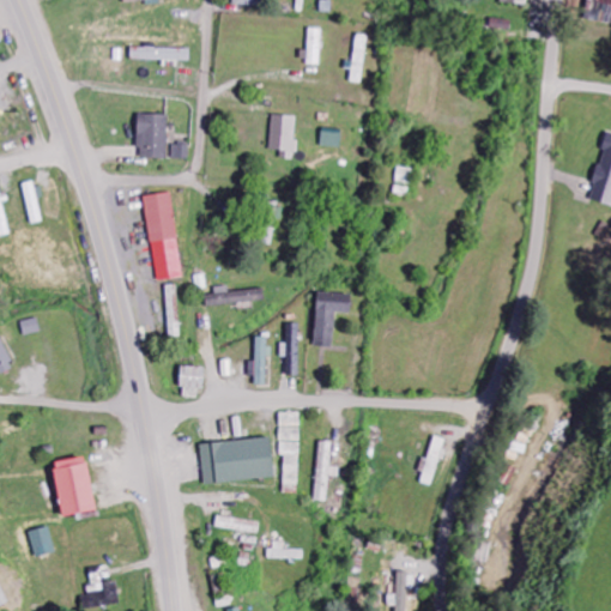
[(586,0),(584,19),(610,23),(610,0),(586,0)]
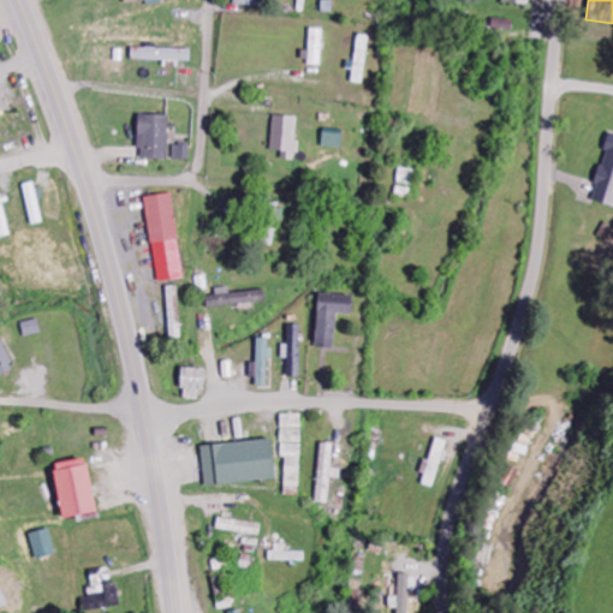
[(322,27),(308,27),(307,64),(320,64),(322,27)]
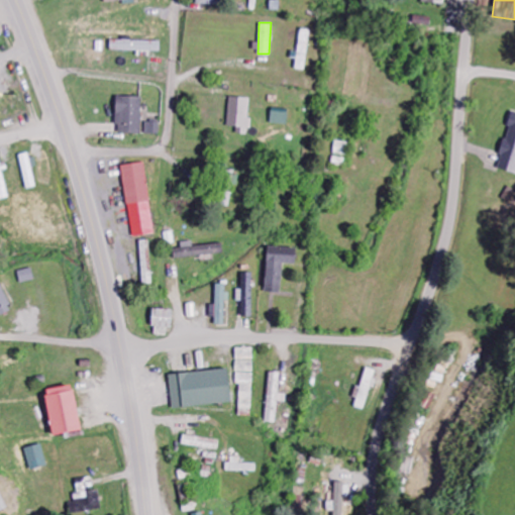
[(304,69),(309,28),(300,27),(294,68),(304,69)]
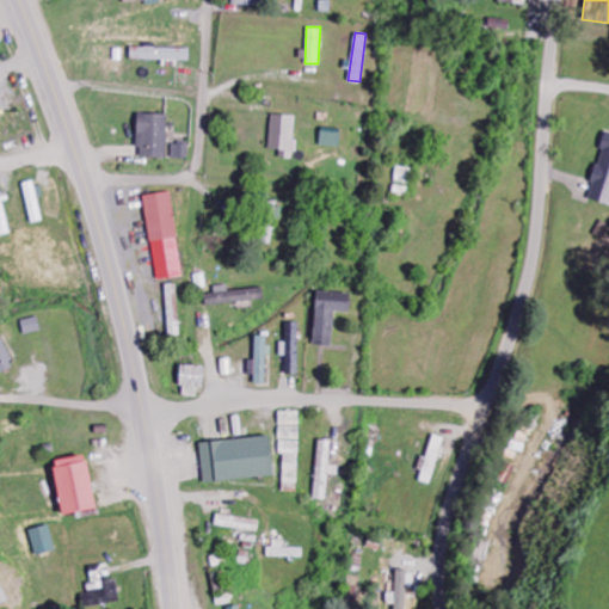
[(188,47),(129,45),(128,57),(188,60),(188,47)]
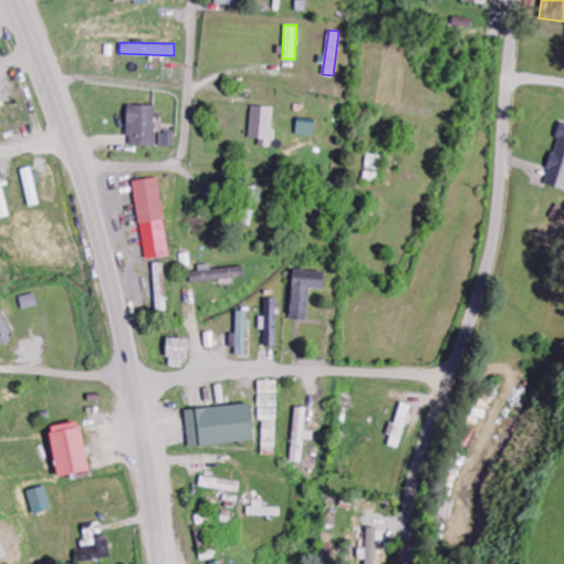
[(126,144),(153,145),(154,104),(127,103),(126,144)]
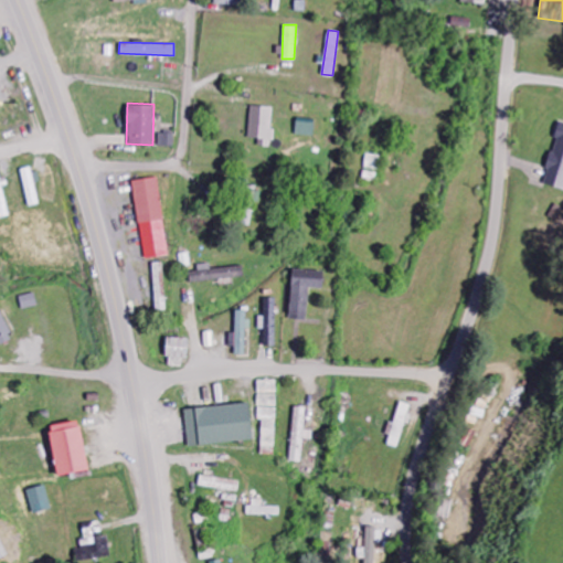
[(246,136),(257,137),(256,145),(271,146),(273,129),(269,129),(273,106),(251,104),(246,136)]
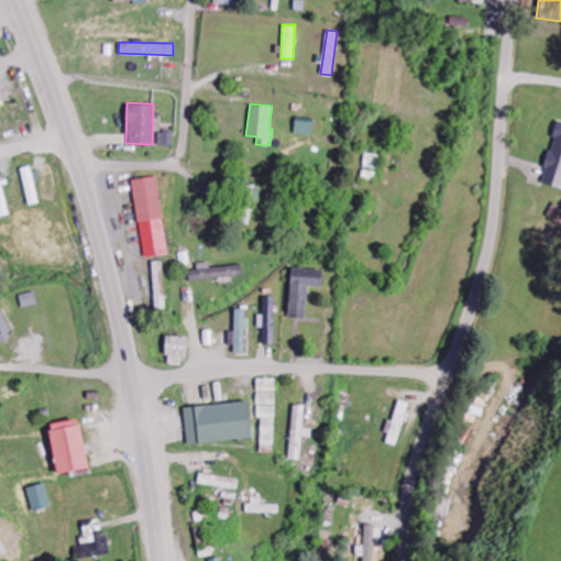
[(560,121),(556,121),(551,138),(552,138),(540,183),(560,187),(560,121)]
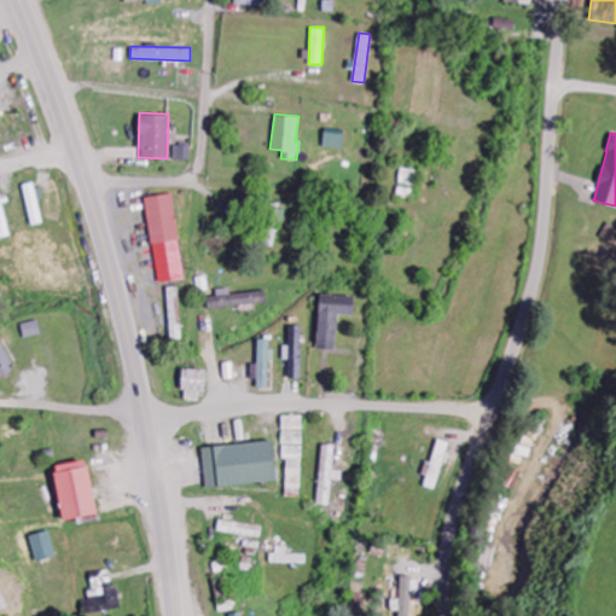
[(172,158),(189,158),(189,144),(173,144),(172,158)]
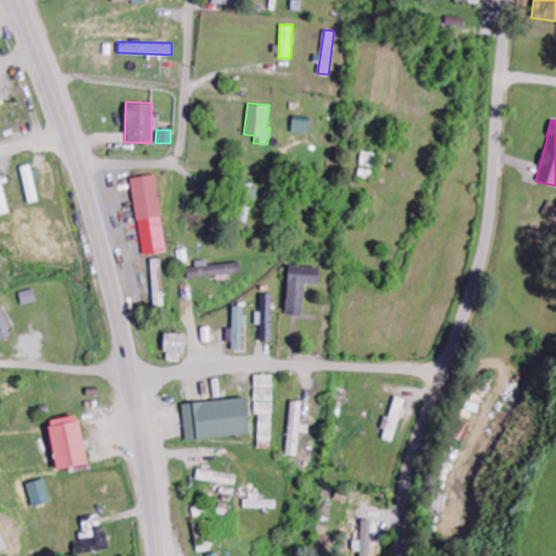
[(20,166),(27,203),(38,201),(29,164),(20,166)]
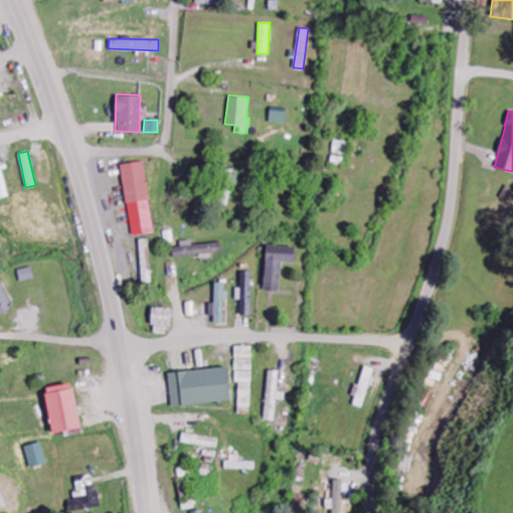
[(121,163),(130,234),(153,230),(143,160),(121,163)]
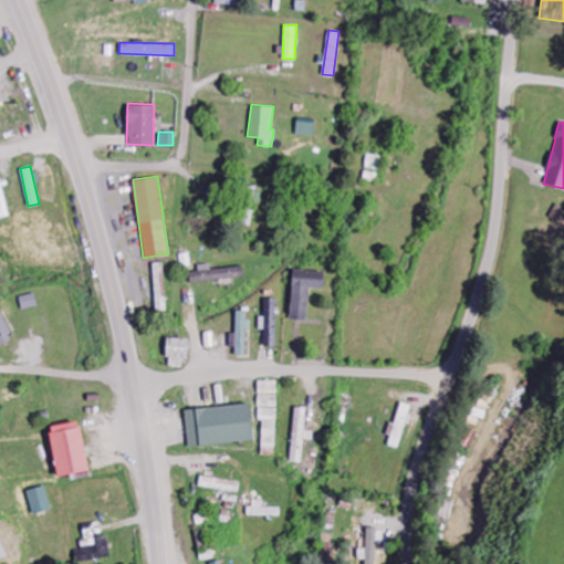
[(0,217),(9,215),(0,181),(0,217)]
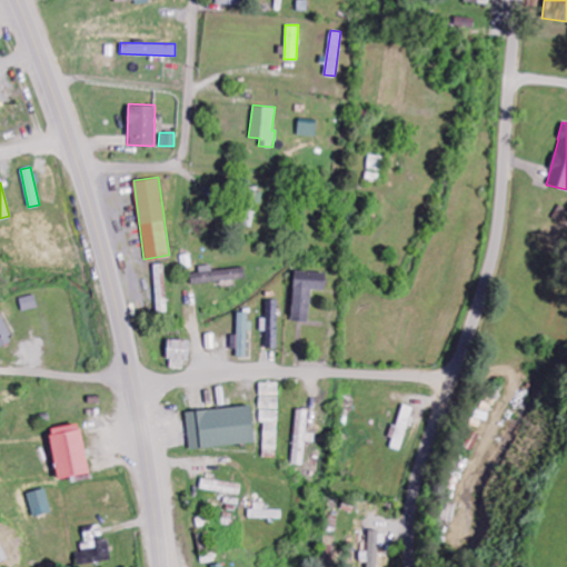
[(165,262),(153,262),(156,311),(167,310),(165,262)]
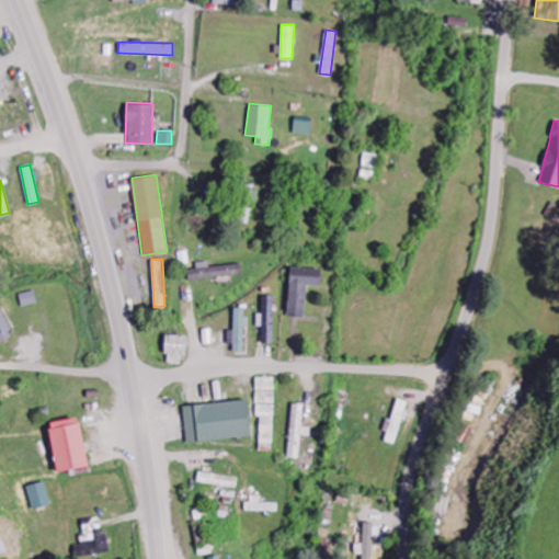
[(189,280),(241,274),(240,262),(207,266),(207,260),(195,262),(196,267),(187,269),(189,280)]
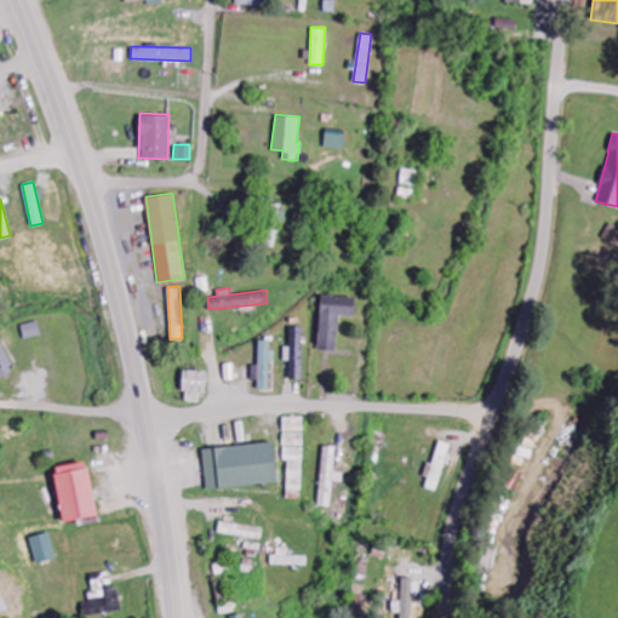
[(318,349),(336,349),(337,314),(353,315),(354,296),(319,295),(318,349)]
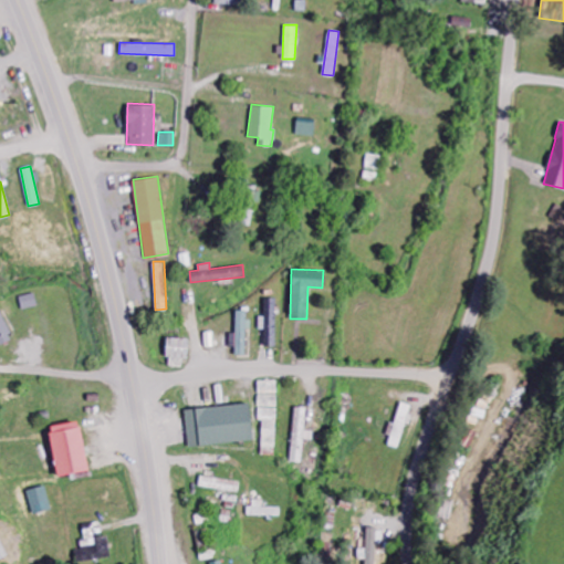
[(274,299),(263,298),(263,317),(259,317),(258,329),(263,329),(263,344),(274,344),(274,299)]
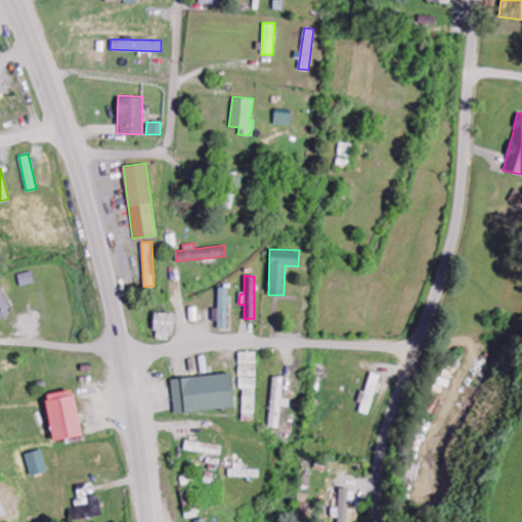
[(217,307),(212,307),(211,320),(217,320),(216,328),(227,329),(228,294),(226,294),(227,287),(217,286),(217,307)]
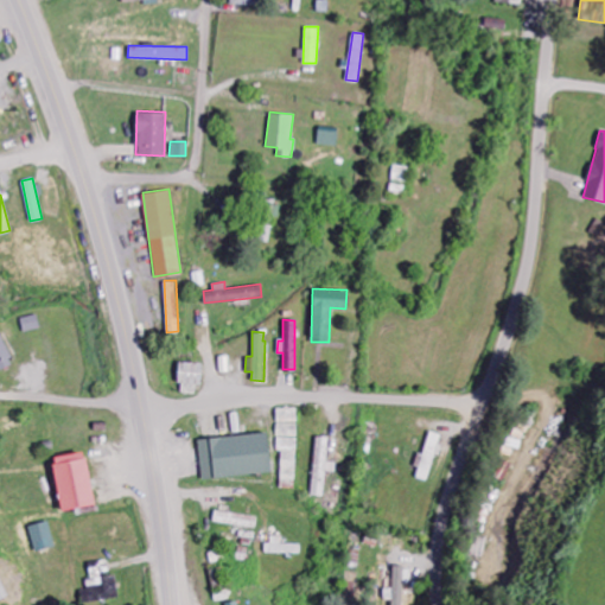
[(0,368),(13,362),(0,333),(0,368)]
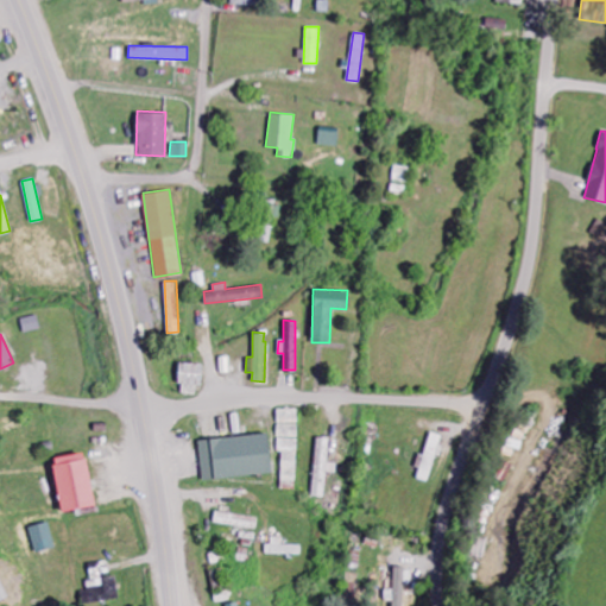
[(200,363),(180,361),(178,392),(199,393),(200,363)]
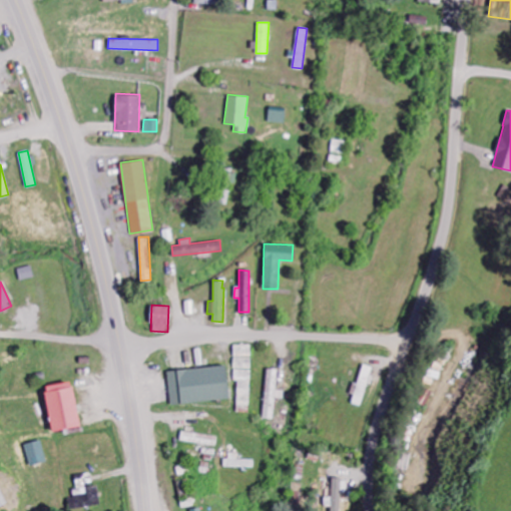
[(250,345),(233,344),(232,369),(233,369),(232,380),(236,380),(236,412),(248,413),(250,345)]
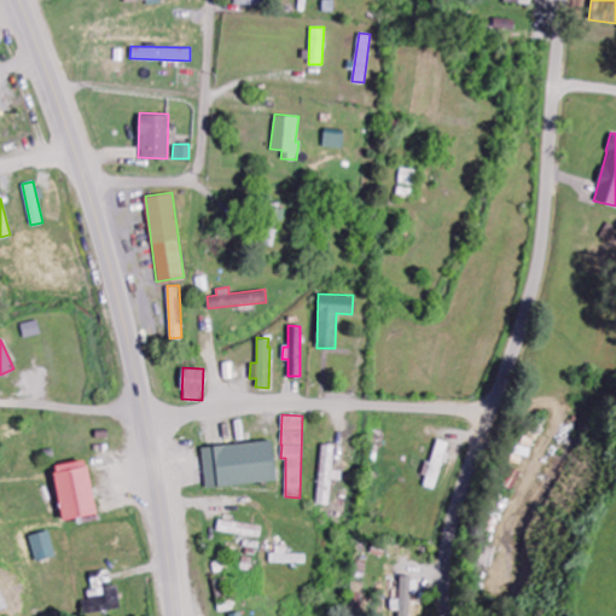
[(447,440),(435,437),(430,462),(424,460),(422,475),(425,475),(423,486),(436,488),(447,440)]
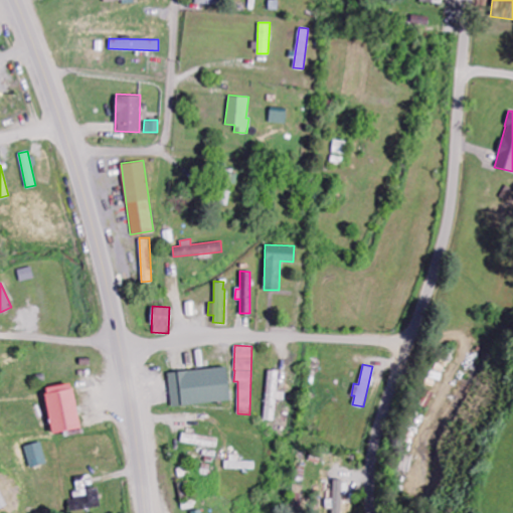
[(169,404),(228,400),(226,367),(167,370),(169,404)]
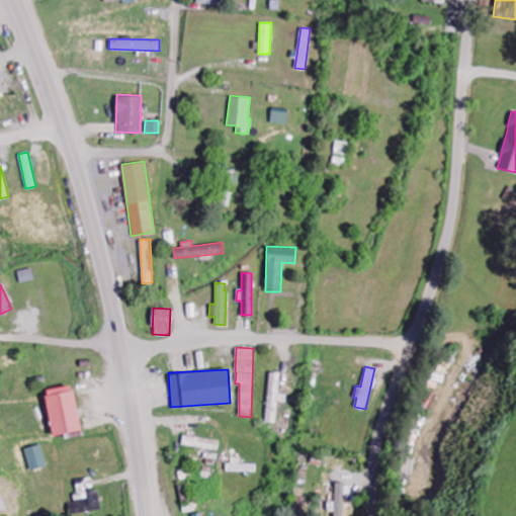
[(279,393),(279,372),(267,371),(266,422),(276,422),(277,401),(285,402),(285,394),(279,393)]
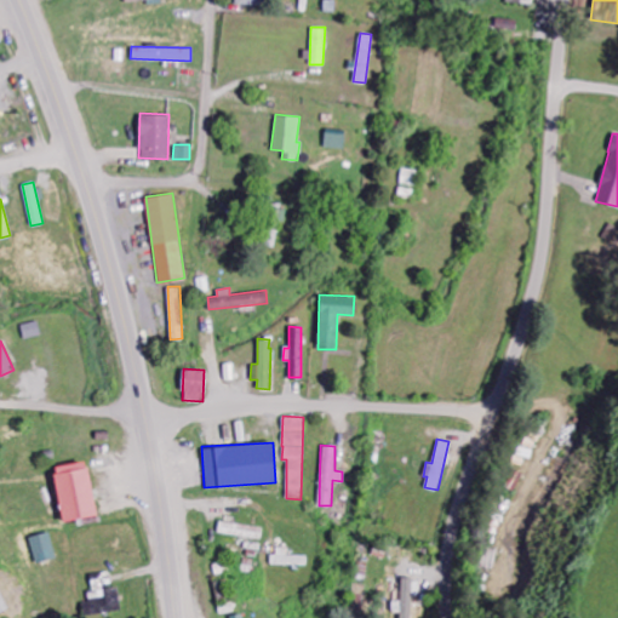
[(52,465),(59,520),(95,515),(87,461),(52,465)]
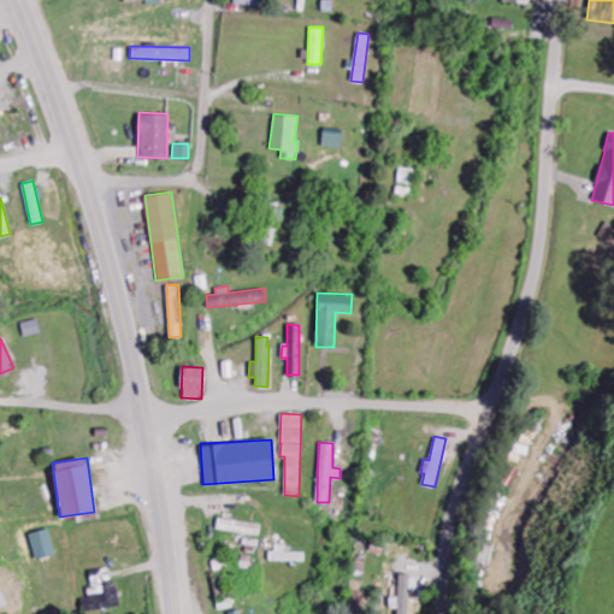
[(216,530),(260,533),(260,523),(217,519),(216,530)]
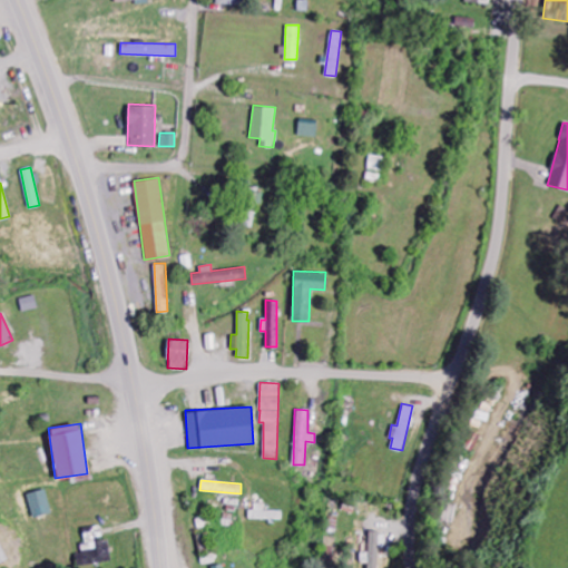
[(32,517),(51,511),(43,488),(26,493),(32,517)]
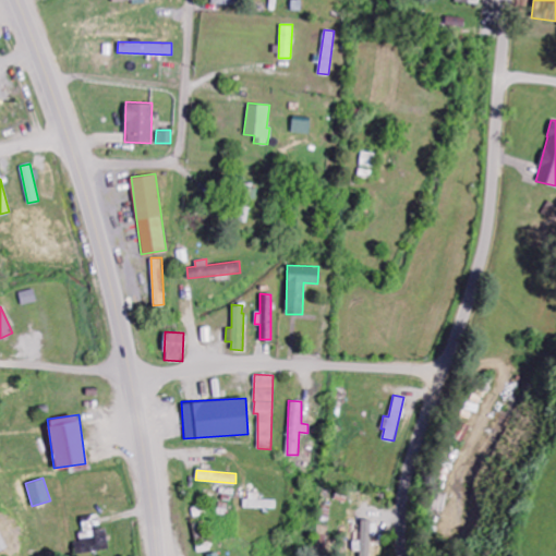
[(218,514),(229,515),(230,487),(219,487),(218,514)]
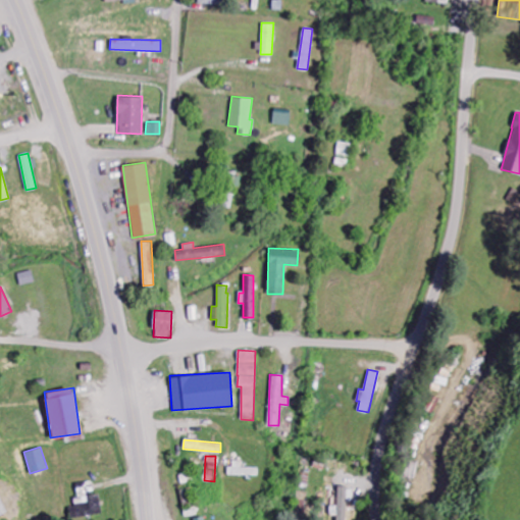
[(335,515),(335,519),(345,519),(347,487),(338,487),(336,505),(329,505),(328,515),(335,515)]
